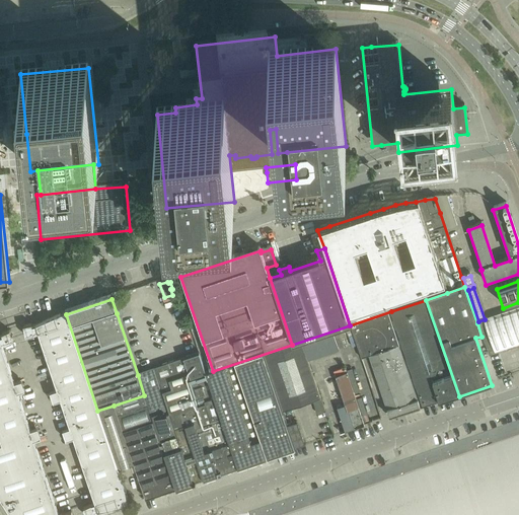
[(459,396),(426,300),(391,311),(424,408),(459,396)]
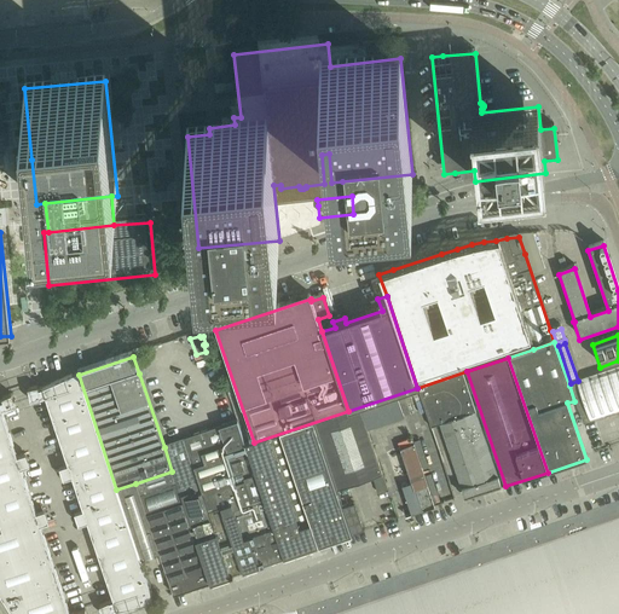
[(618,369),(570,386),(574,401),(583,427),(618,413),(618,369)]
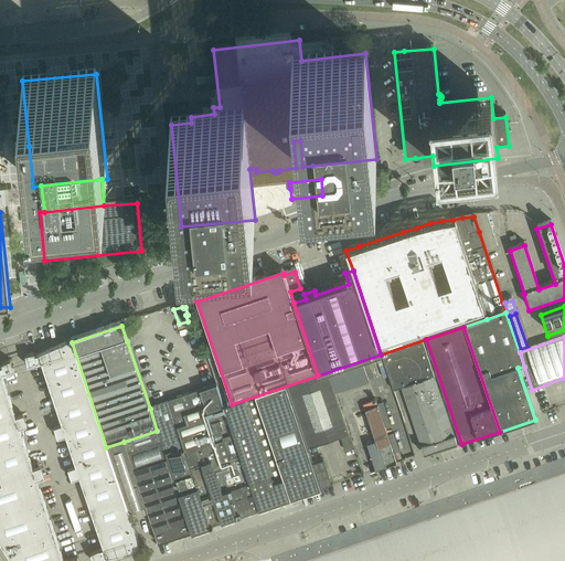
[(461,444),(426,339),(381,355),(394,393),(402,390),(424,457),(461,444)]
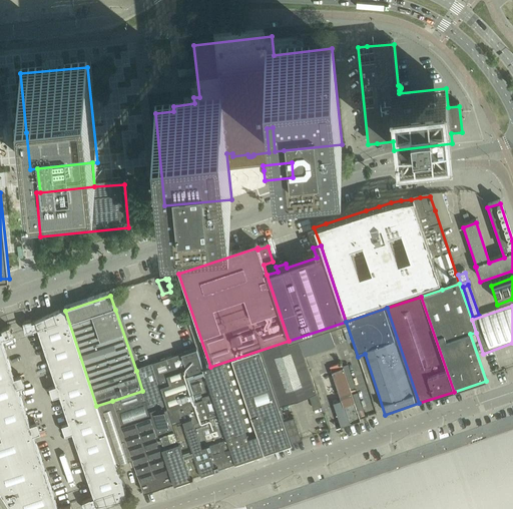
[(117,470),(96,406),(65,311),(35,325),(32,326),(31,324),(23,326),(25,336),(34,334),(38,332),(56,388),(49,391),(53,401),(60,398),(69,426),(62,428),(65,438),(72,436),(94,501),(90,502),(82,505),(83,508),(97,508),(101,508),(127,502),(117,470)]
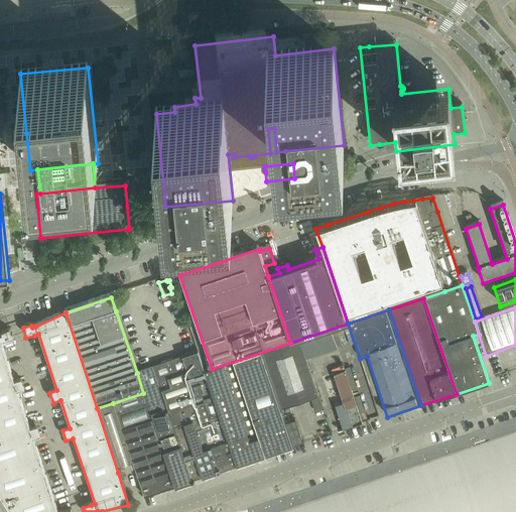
[(337,351),(330,331),(300,340),(307,361),(337,351)]
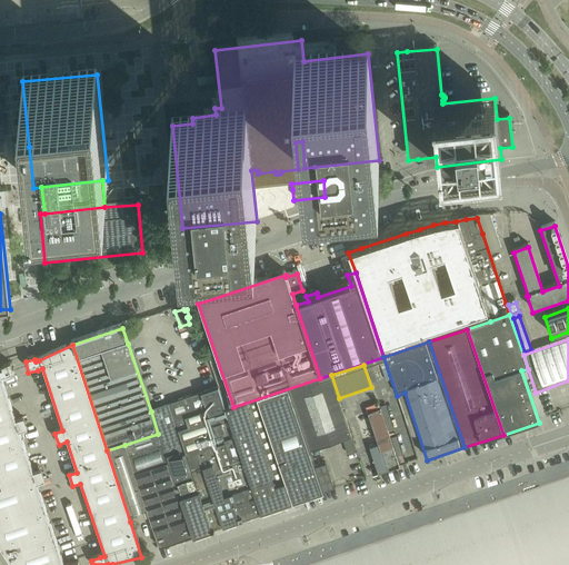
[(33,475),(20,434),(28,432),(23,420),(16,423),(2,382),(7,380),(7,382),(16,377),(11,366),(2,370),(3,373),(0,373),(0,549),(9,564),(63,564),(37,486),(46,484),(41,473),(33,475)]
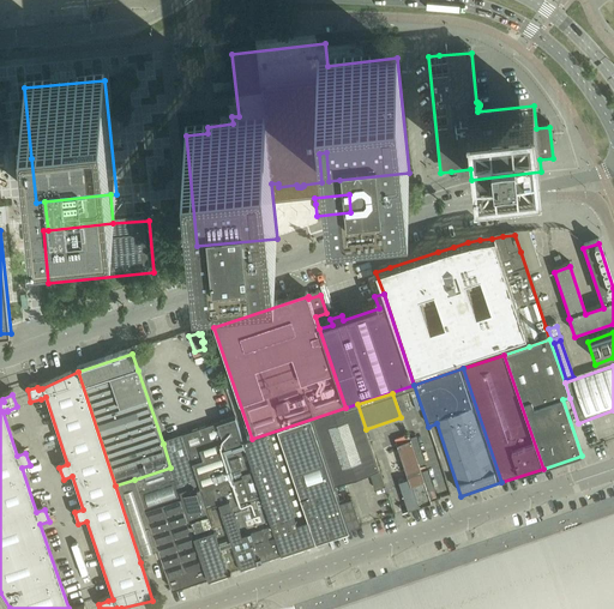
[(356,405),(311,420),(335,489),(345,484),(369,477),(375,494),(385,490),(356,405)]
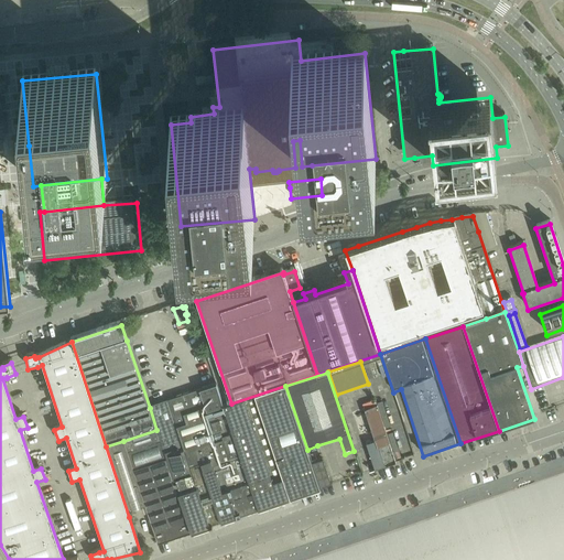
[(259,512),(224,408),(216,386),(150,408),(156,430),(192,535),(212,528),(259,512)]
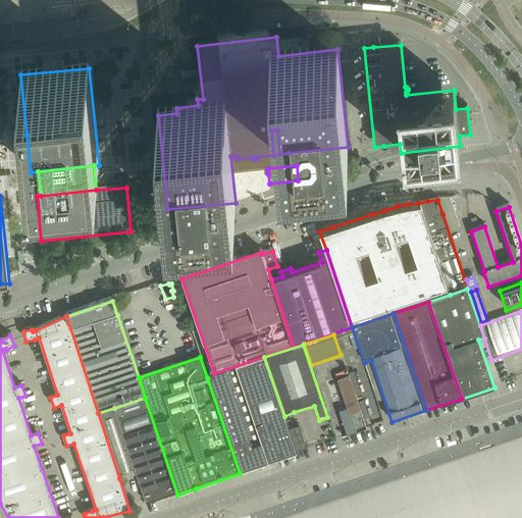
[(268,464),(256,425),(237,369),(236,367),(207,377),(240,473),(268,464)]
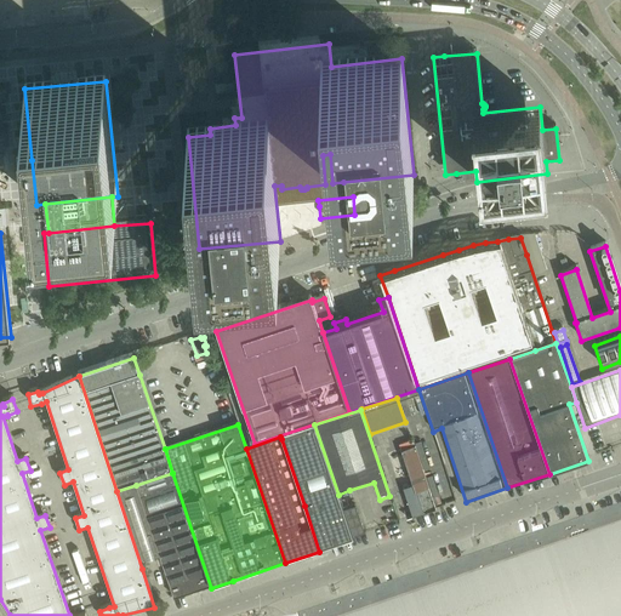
[(422,444),(417,446),(426,474),(431,473),(422,444)]
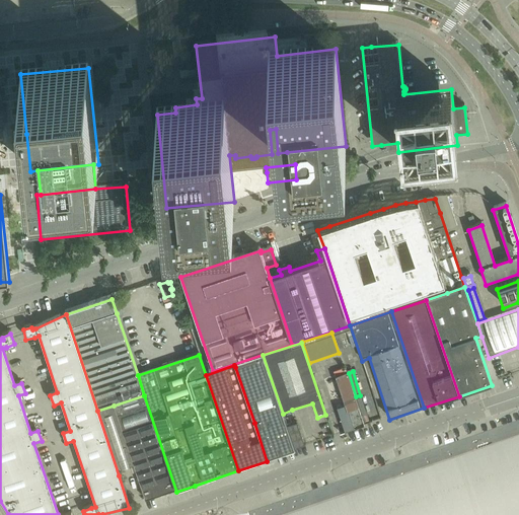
[(364,428),(348,376),(336,379),(345,409),(338,411),(340,420),(339,421),(343,435),(364,428)]
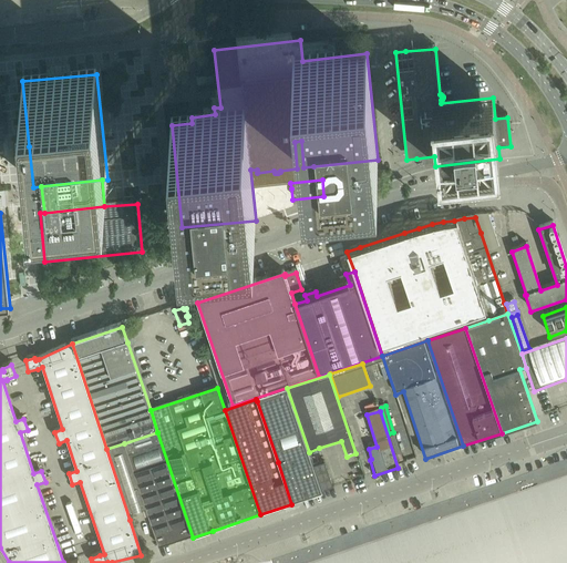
[(193,538),(157,432),(124,443),(147,513),(160,549),(193,538)]
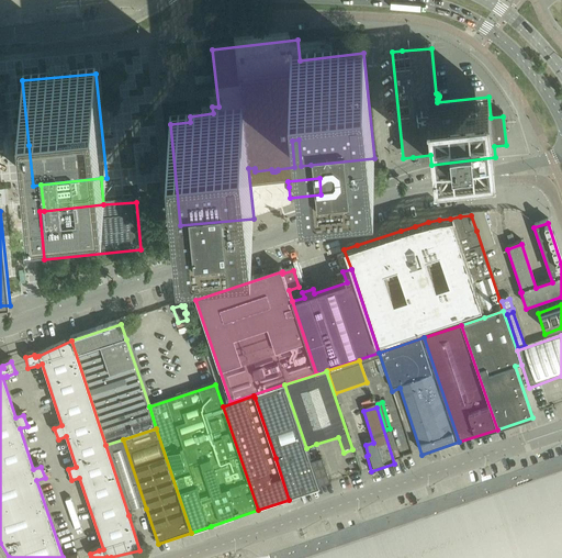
[(146,509),(123,439),(105,445),(128,515),(132,514),(132,511),(142,508),(143,510),(146,509)]
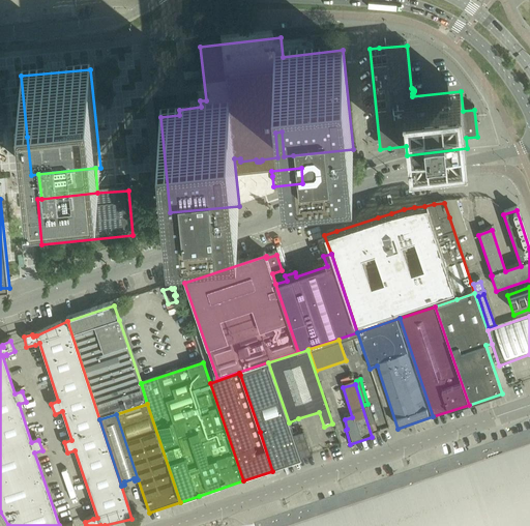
[(304,435),(298,418),(289,422),(294,438),(304,435)]
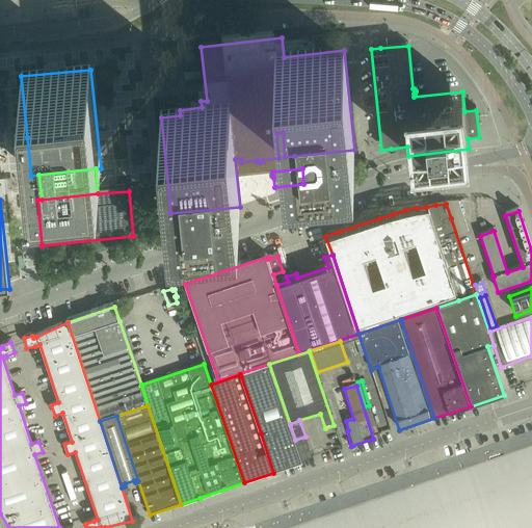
[(302,463),(295,440),(290,424),(261,433),(273,473),(302,463)]
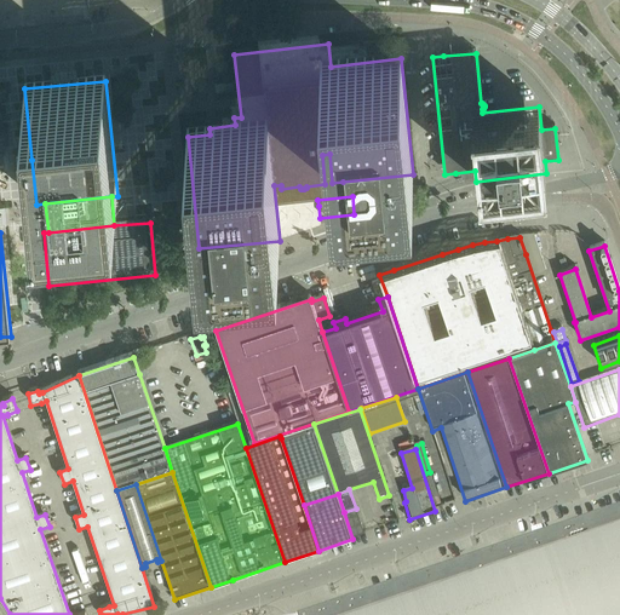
[(365,535),(356,509),(344,512),(352,539),(365,535)]
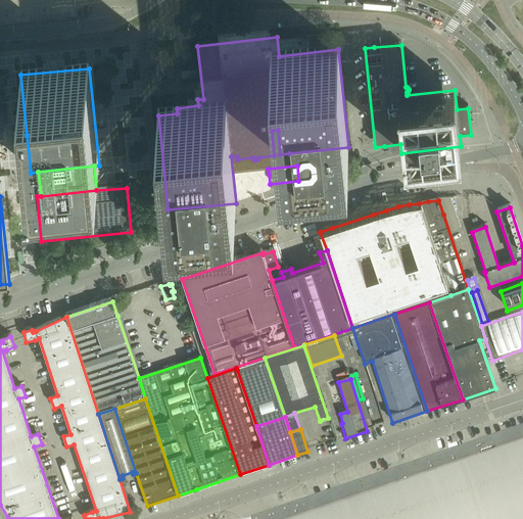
[(522,518),(522,432),(267,518),(522,518)]
